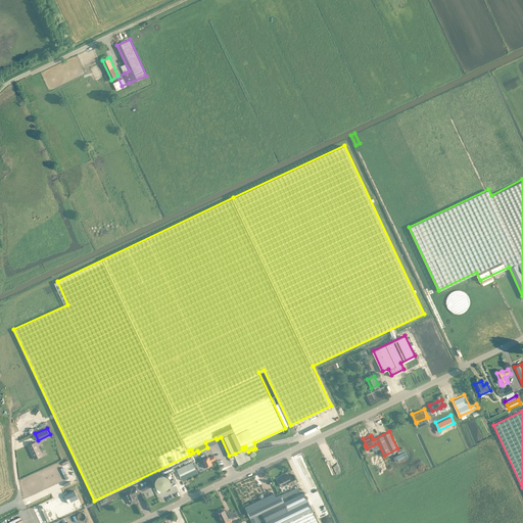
[(43,454),(36,440),(28,444),(35,458),(43,454)]
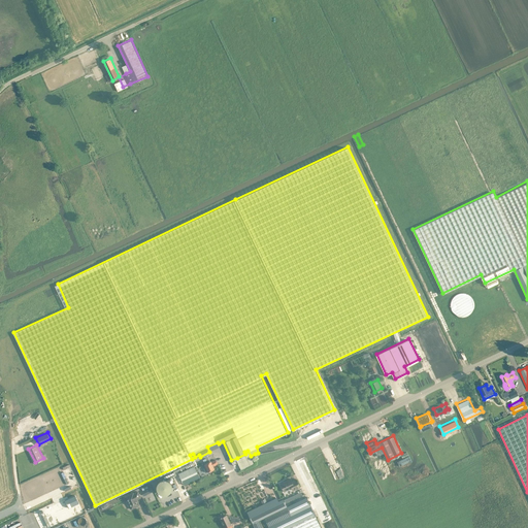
[(245,454),(237,458),(241,468),(254,462),(251,456),(248,451),(244,452),(245,454)]
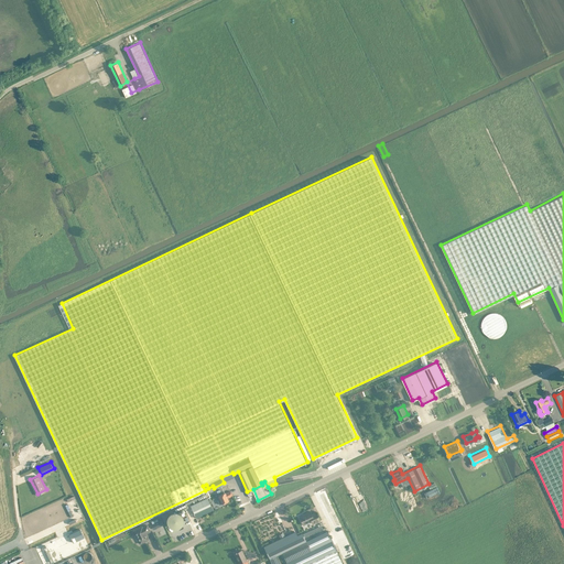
[(220,503),(229,499),(227,496),(232,494),(230,489),(226,491),(225,491),(218,495),(220,498),(218,499),(220,503)]
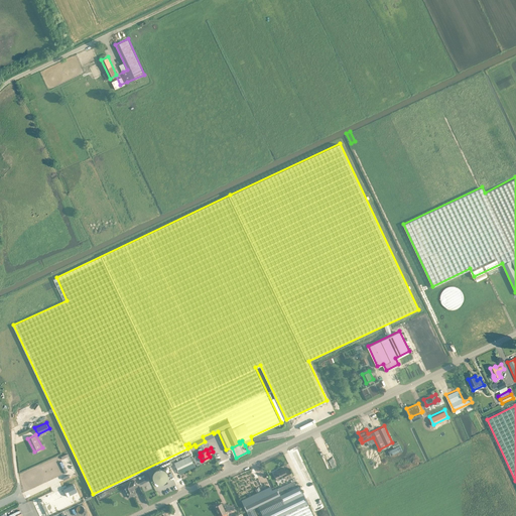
[(325,449),(329,462),(336,460),(332,447),(325,449)]
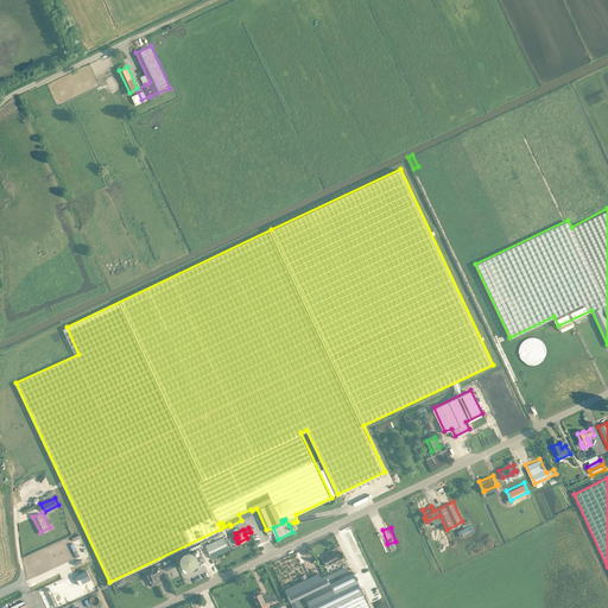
[(215,538),(206,543),(209,551),(228,543),(223,534),(221,536),(220,532),(214,536),(215,538)]
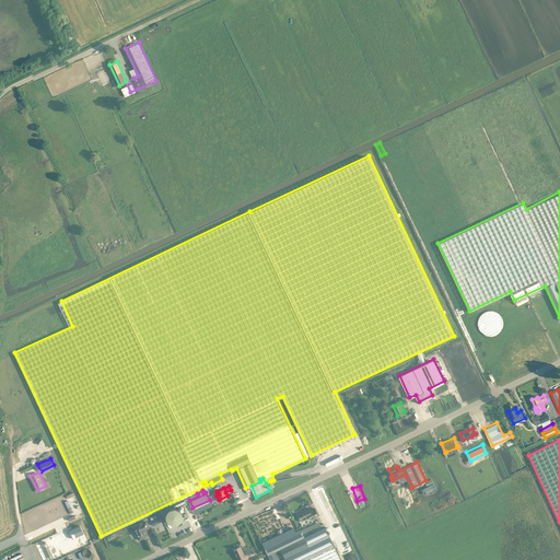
[(74,497),(66,501),(70,512),(80,506),(74,497)]
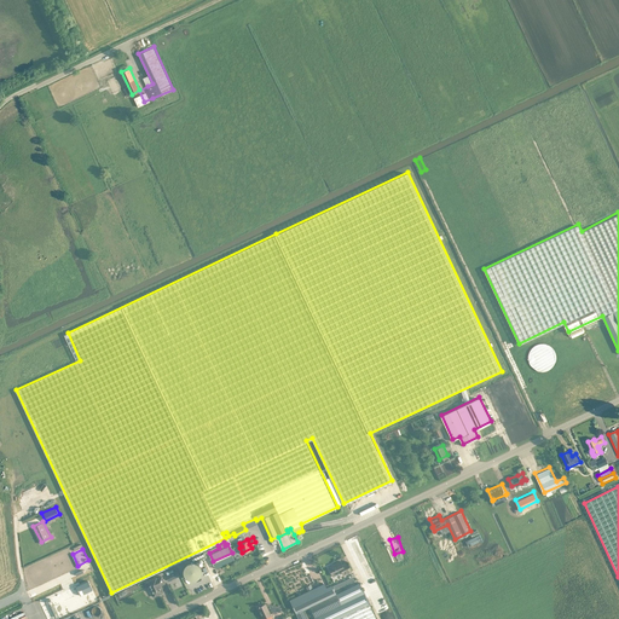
[(189,577),(192,578),(196,577),(198,576),(201,573),(202,570),(201,566),(200,563),(197,561),(195,560),(192,560),(189,560),(186,562),(184,565),(184,567),(184,571),(185,573),(186,576),(189,577)]
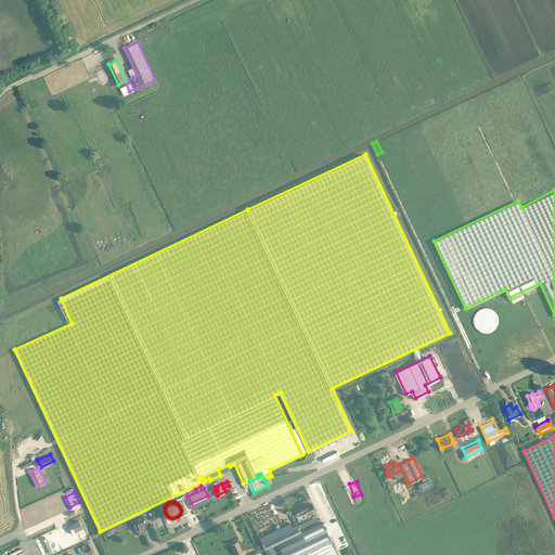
[(307,504),(306,502),(301,503),(301,504),(295,507),(298,515),(307,511),(308,514),(315,511),(311,502),(307,504)]
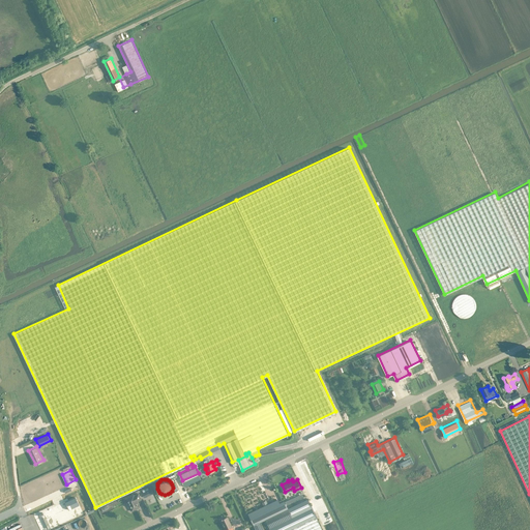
[(154,491),(152,487),(142,492),(143,494),(144,496),(154,491)]
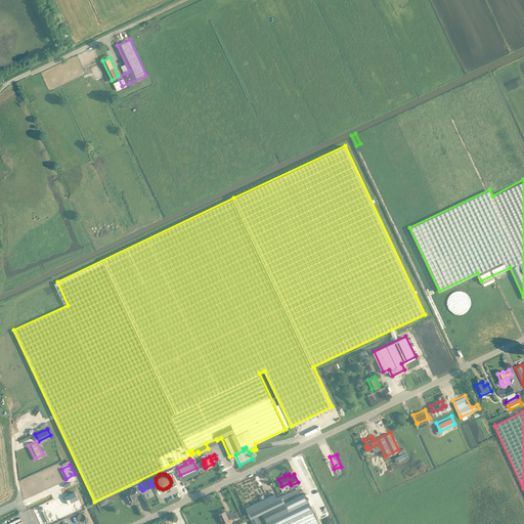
[(135,494),(140,492),(137,486),(132,488),(132,487),(124,491),(126,495),(126,496),(125,496),(127,499),(128,499),(130,504),(138,499),(135,494)]
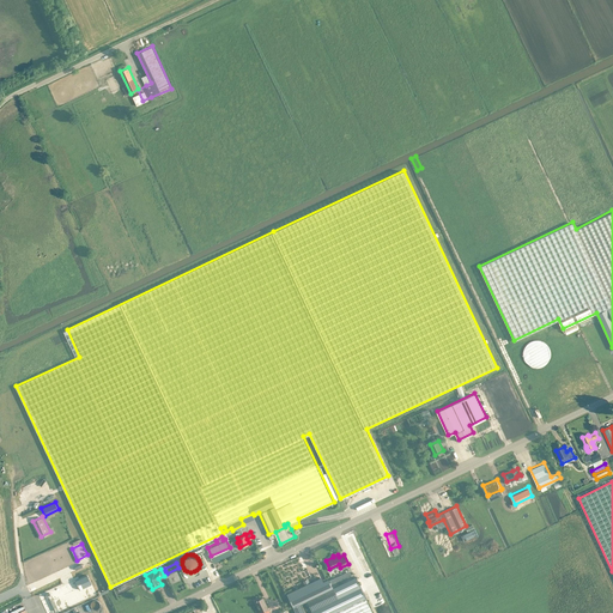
[(331,578),(332,582),(351,572),(350,569),(331,578)]
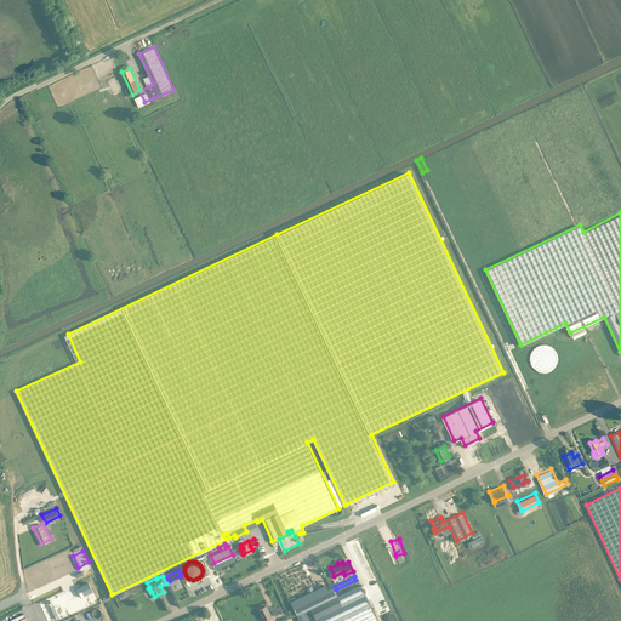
[(379,580),(368,585),(370,591),(381,587),(379,580)]
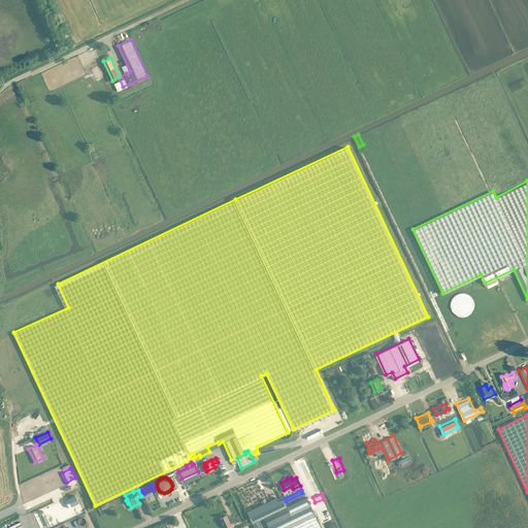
[(78,502),(75,494),(65,499),(69,506),(78,502)]
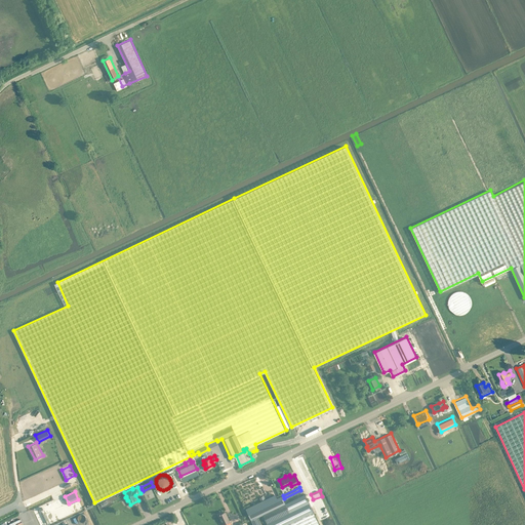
[(261,499),(246,507),(246,508),(248,513),(251,518),(257,516),(264,513),(285,502),(282,496),(278,498),(275,493),(266,497),(261,499)]
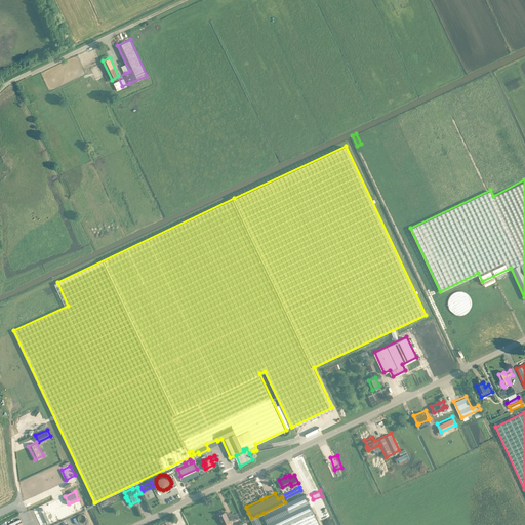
[(320,524),(305,493),(285,502),(264,513),(268,522),(267,522),(268,524),(320,524)]
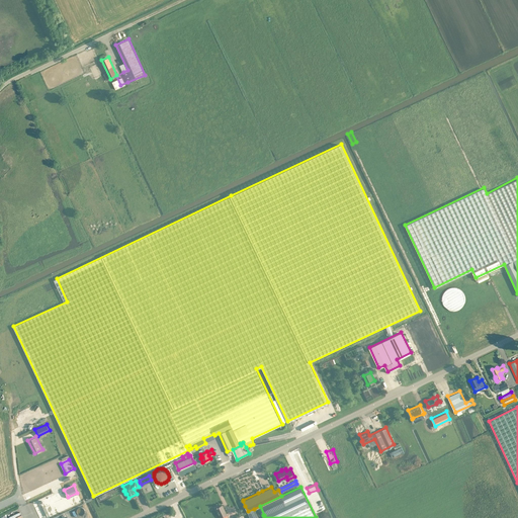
[(221,516),(227,513),(223,504),(216,507),(221,516)]
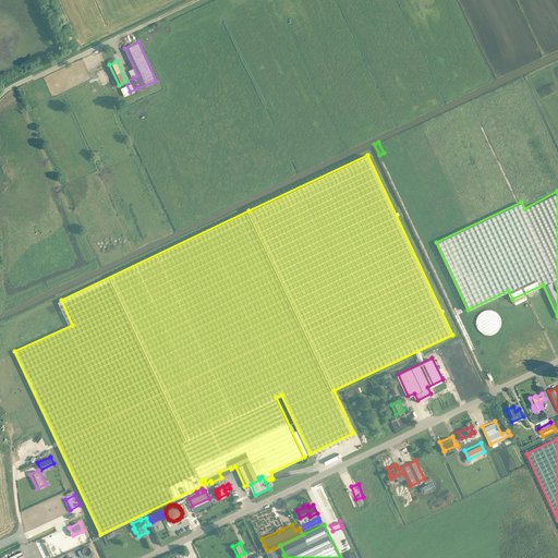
[(62,550),(63,554),(83,548),(82,545),(62,550)]
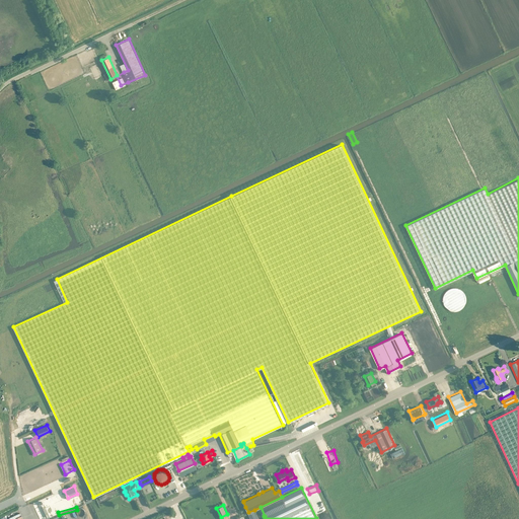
[(258,518),(254,510),(248,512),(251,518),(258,518)]
